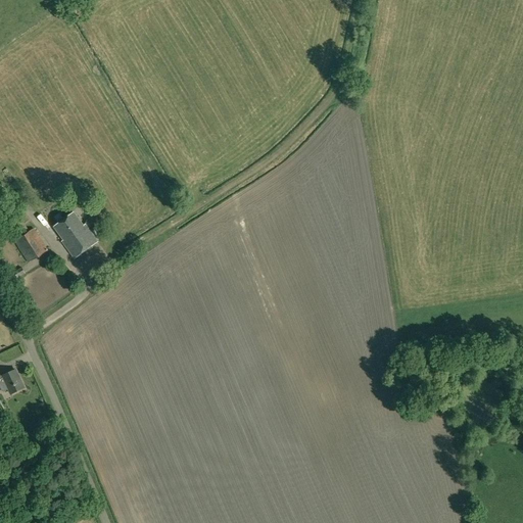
[(14,201),(5,212),(12,219),(21,207),(14,201)]
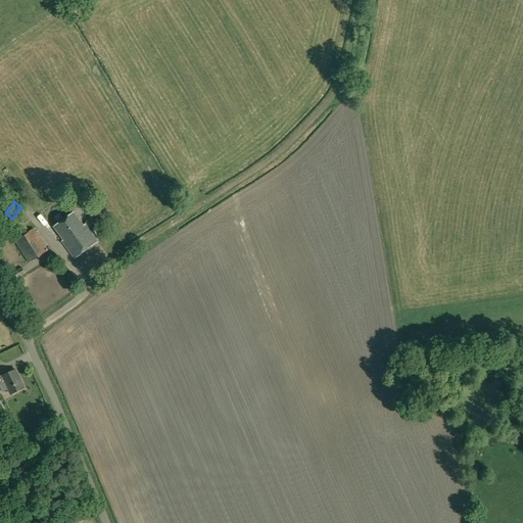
[(74,212),(54,227),(63,240),(62,241),(75,258),(97,242),(85,225),(84,226),(74,212)]
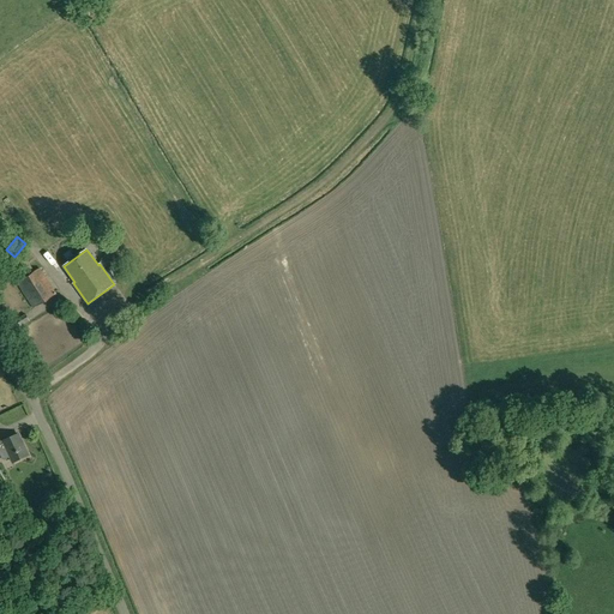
[(17,283),(32,308),(55,294),(40,269),(35,271),(17,283)]
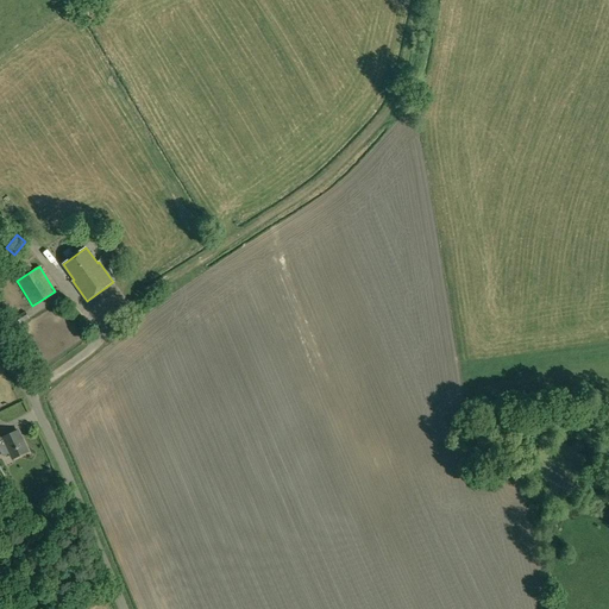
[(29,320),(25,312),(14,319),(18,326),(29,320)]
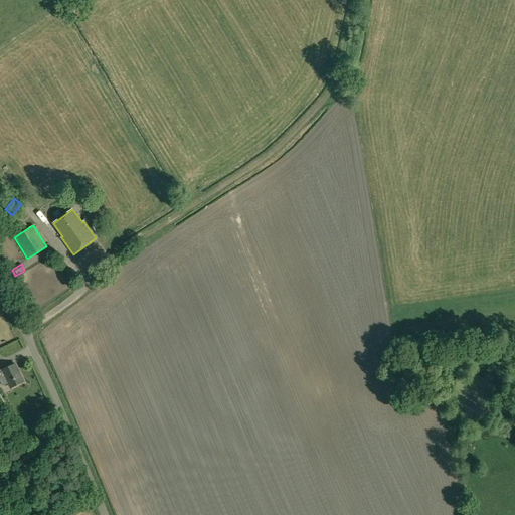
[(0,380),(3,386),(9,383),(11,388),(24,382),(15,364),(3,370),(4,372),(2,373),(0,369),(0,380)]
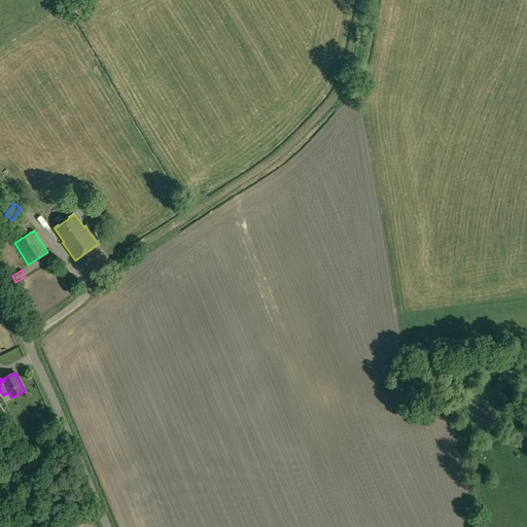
All buildings are outlined.
